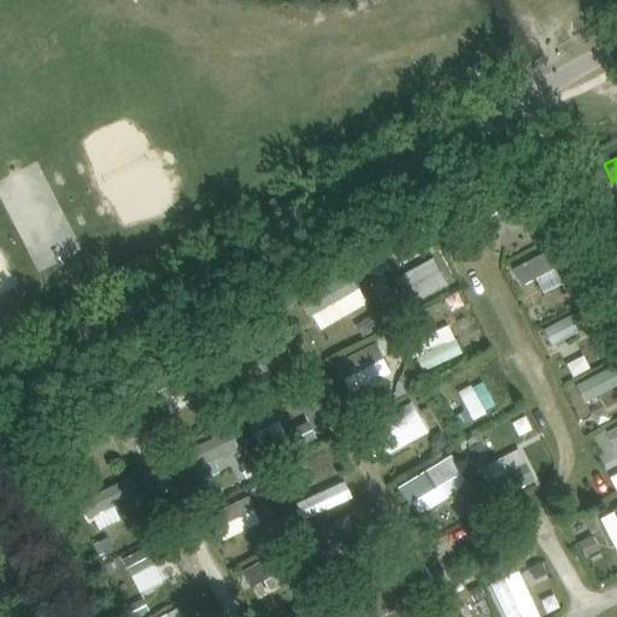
[(553,248),(511,265),(519,286),(536,278),(542,292),(566,282),(553,248)]
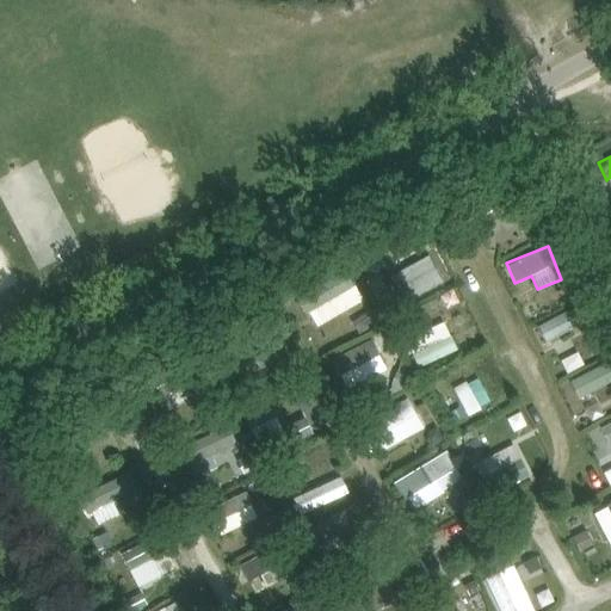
[(392,272),(403,300),(443,284),(432,255),(392,272)]
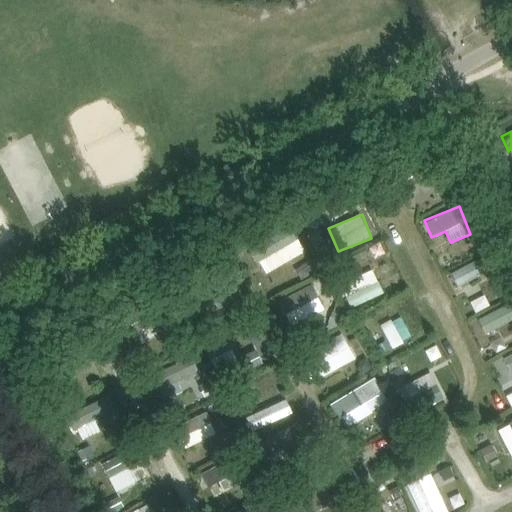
[(302,220),(300,226),(316,230),(318,219),(309,216),(303,215),(302,220)]
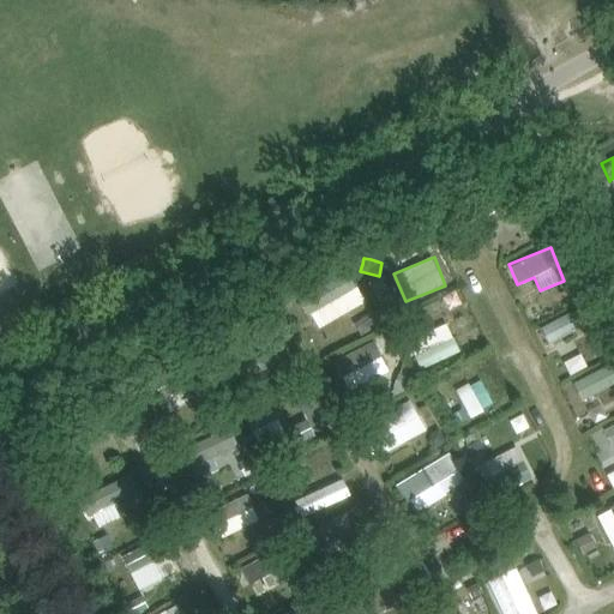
[(321,330),(368,301),(350,272),(304,300),(321,330)]
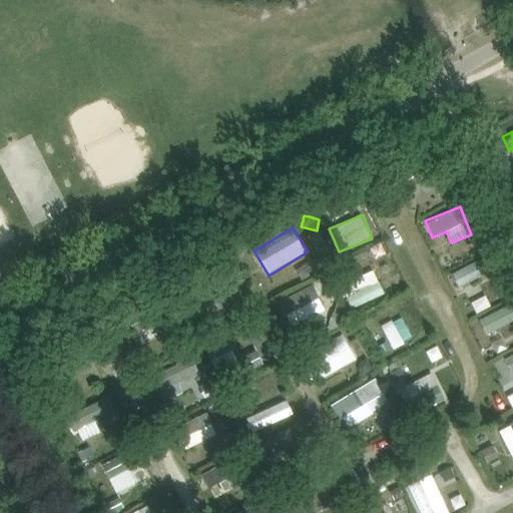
[(457,287),(484,277),(478,261),(451,272),(457,287)]
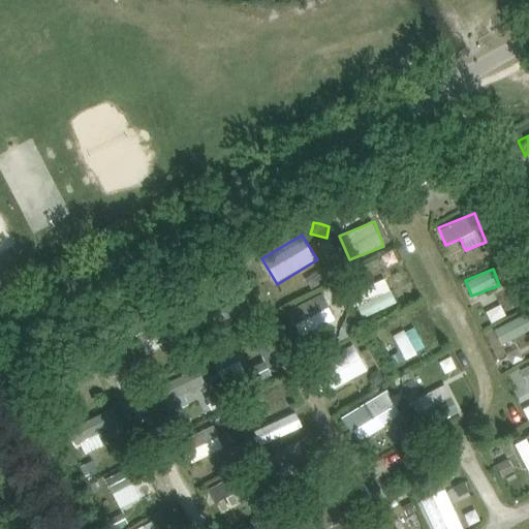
[(353,291),(363,317),(397,305),(386,279),(353,291)]
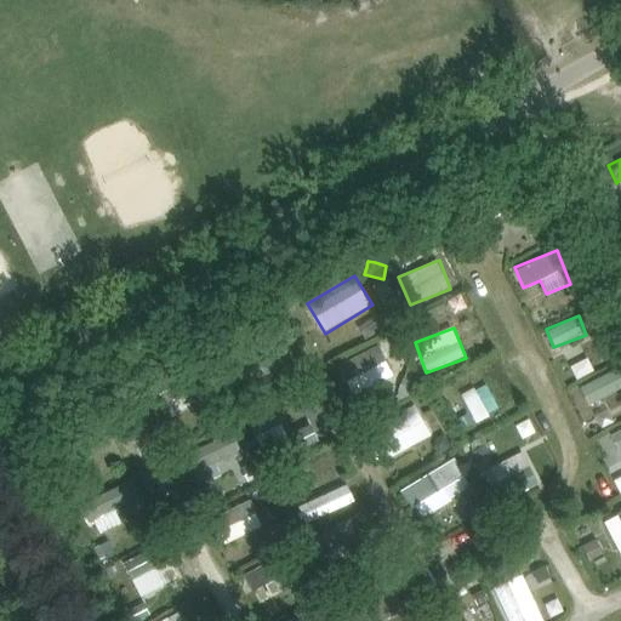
[(354,397),(397,372),(380,342),(336,365),(354,397)]
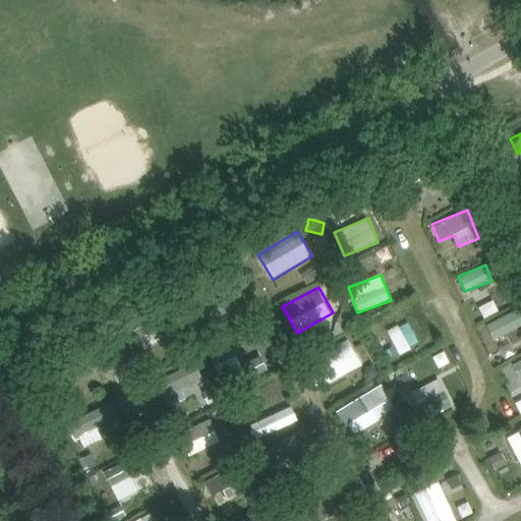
[(491,340),(518,328),(511,312),(484,324),(491,340)]
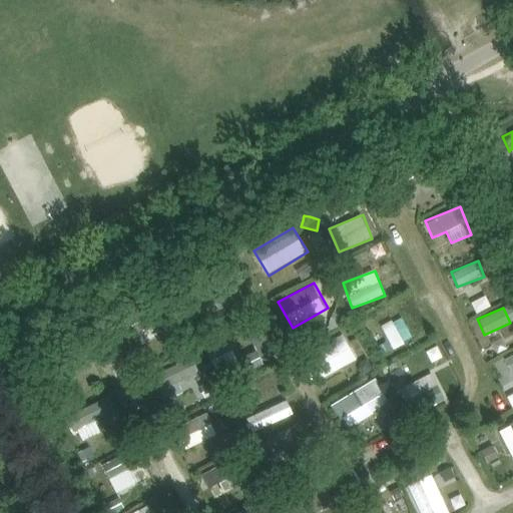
[(344,316),(343,316),(334,312),(330,325),(339,328),(340,328),(344,316)]
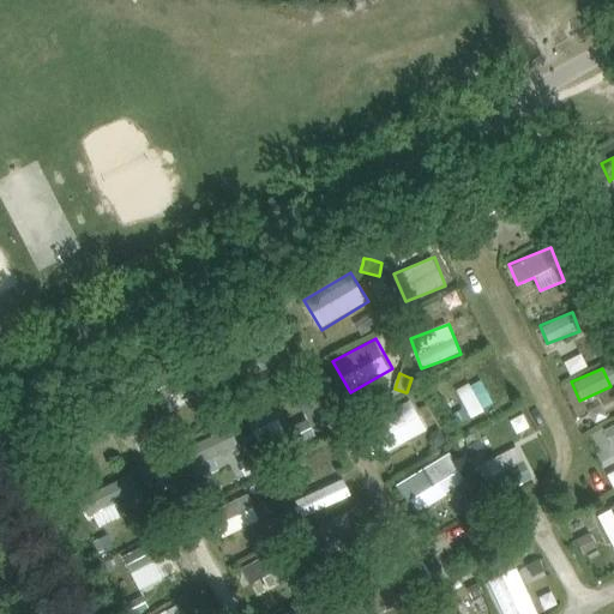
[(483,378),(457,387),(468,416),(493,407),(483,378)]
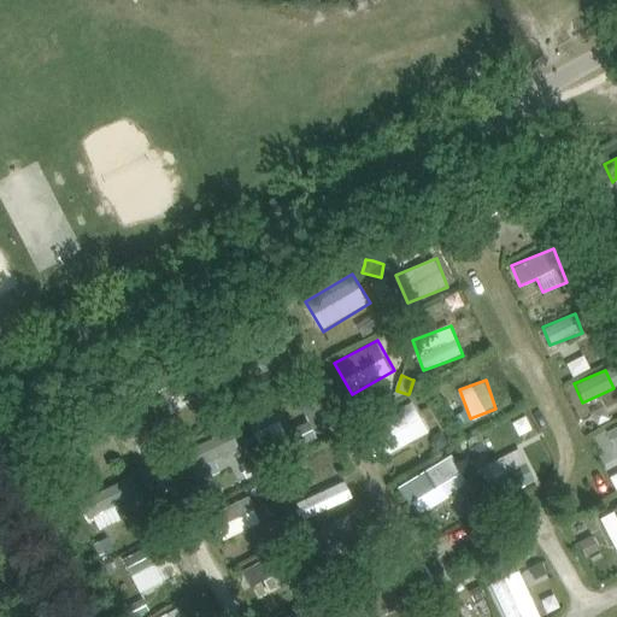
[(415,404),(370,429),(386,457),(430,432),(415,404)]
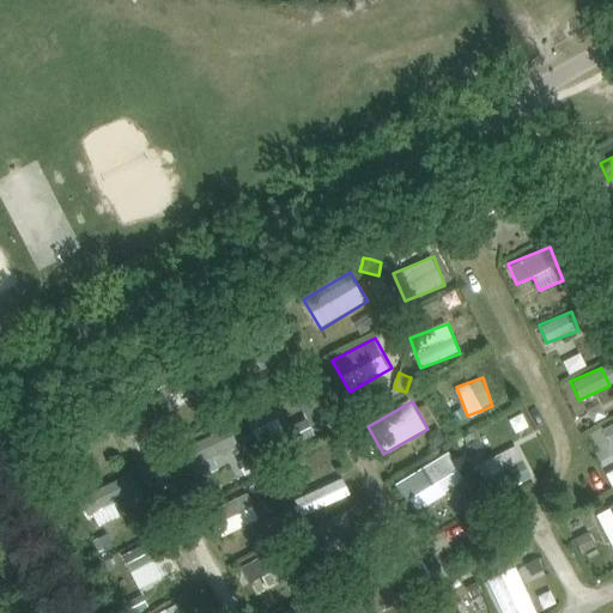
[(196,477),(218,468),(213,455),(237,445),(230,425),(183,444),(196,477)]
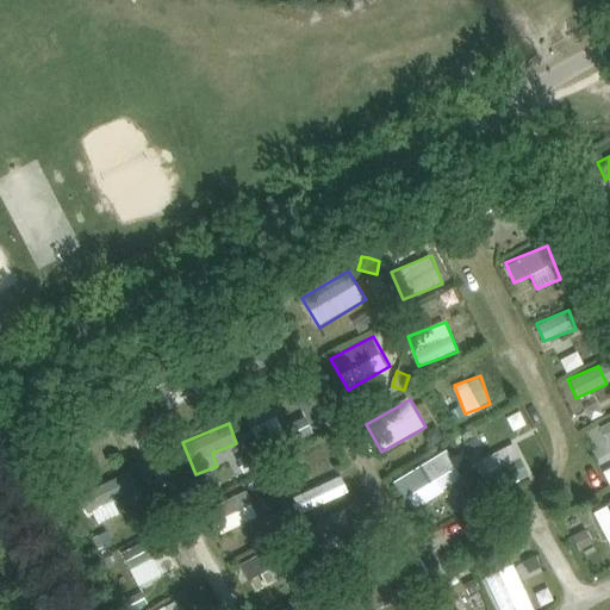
[(428,433),(427,440),(431,448),(444,441),(437,428),(428,433)]
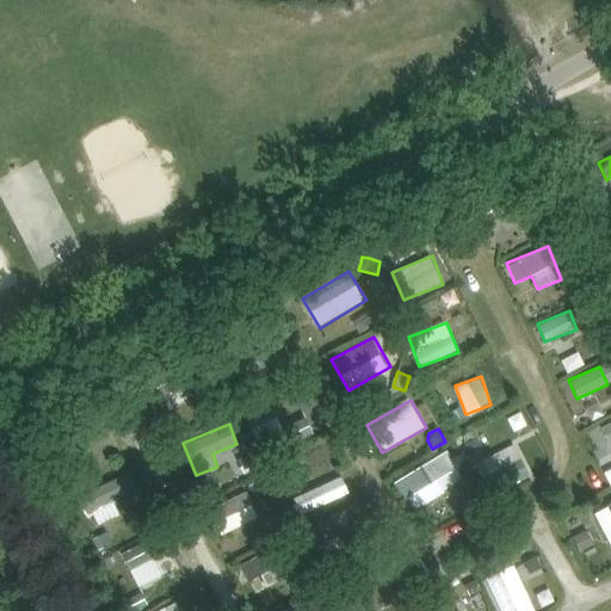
[(466,444),(464,444),(469,455),(482,449),(476,438),(466,444)]
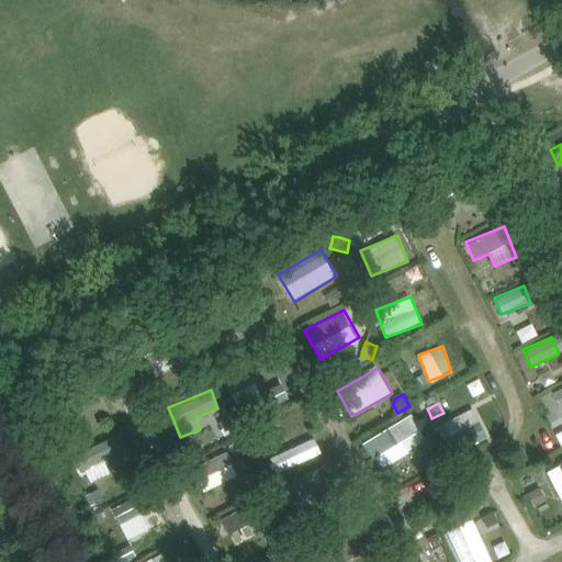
[(473,408),(436,425),(441,438),(479,422),(473,408)]
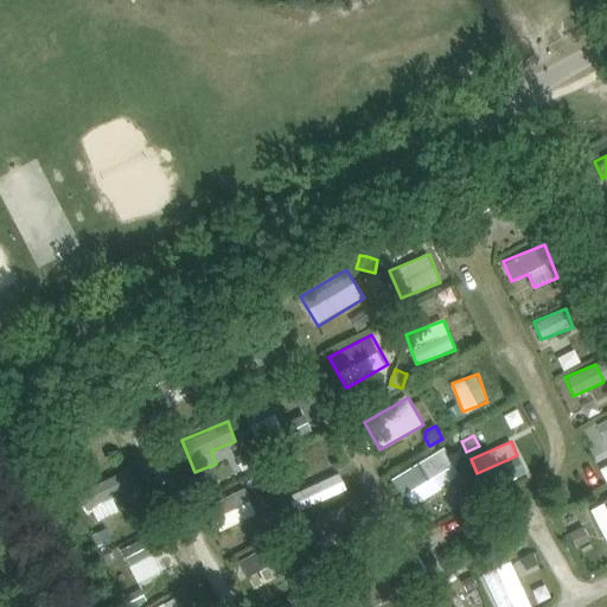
[(443,446),(394,478),(411,506),(462,474),(443,446)]
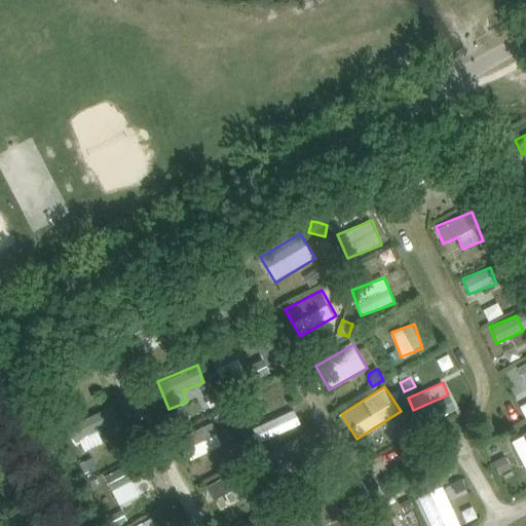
[(214,393),(205,398),(211,410),(220,406),(214,393)]
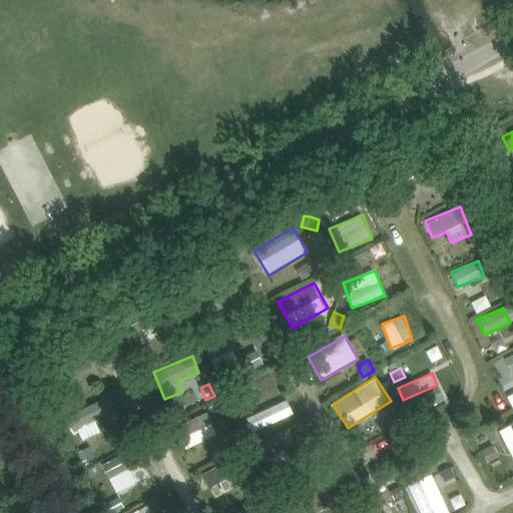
[(266,406),(253,385),(238,392),(249,414),(266,406)]
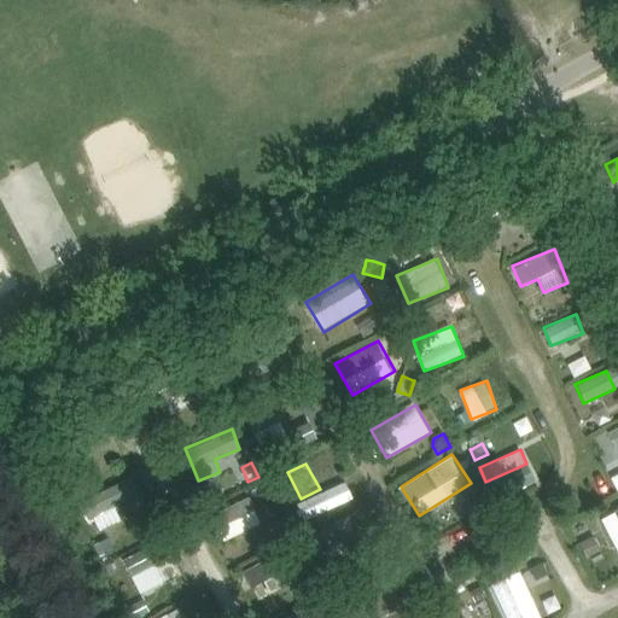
[(98,531),(124,522),(118,506),(141,497),(134,477),(85,496),(98,531)]
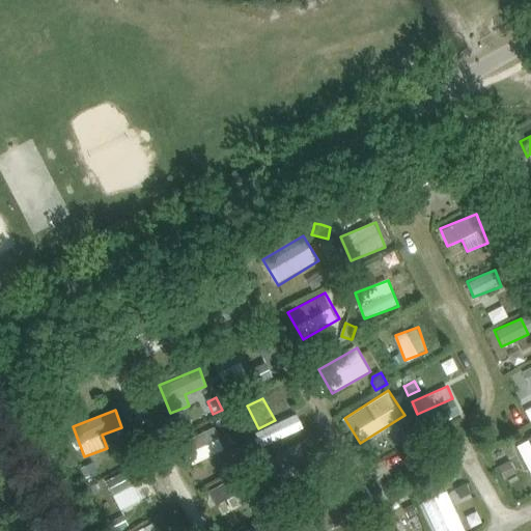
[(261,448),(307,427),(300,412),(254,431),(261,448)]
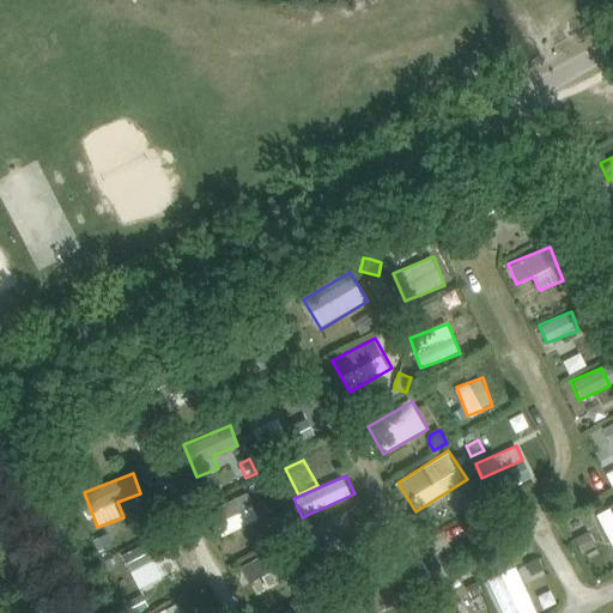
[(473,495),(462,499),(468,513),(479,508),(473,495)]
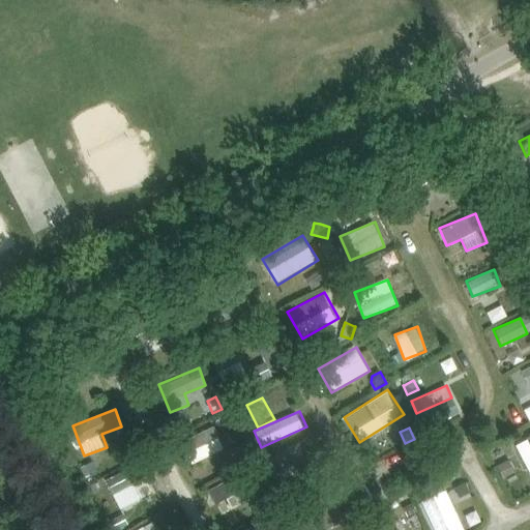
[(529,434),(516,441),(529,475),(529,434)]
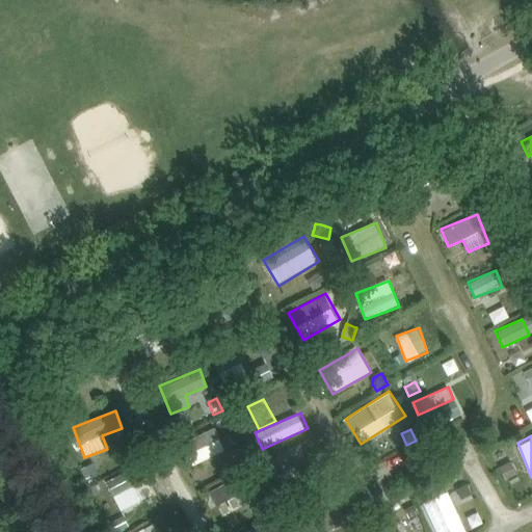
[(220,439),(188,454),(193,466),(225,451),(220,439)]
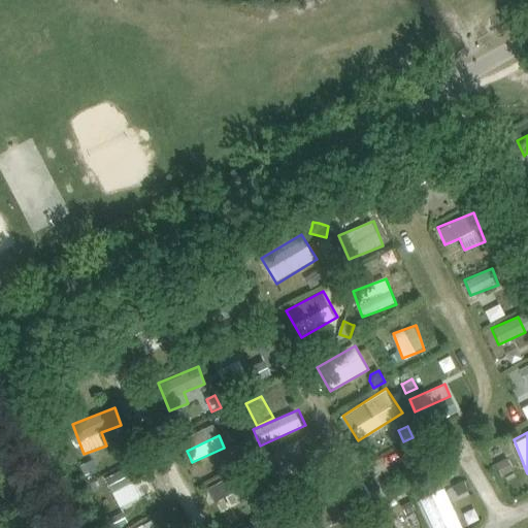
[(238,443),(227,450),(231,460),(243,454),(238,443)]
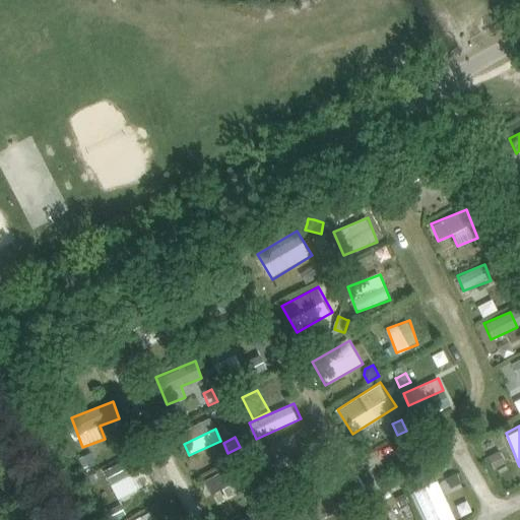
[(91,453),(83,457),(88,467),(96,463),(91,453)]
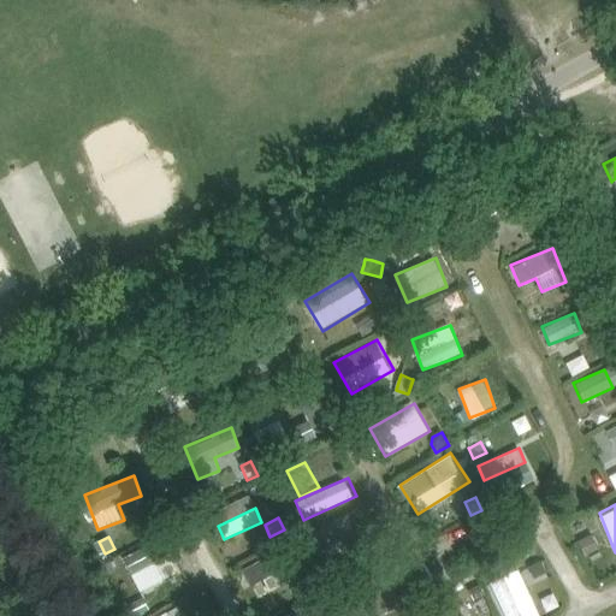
[(590,537),(576,544),(584,557),(597,551),(590,537)]
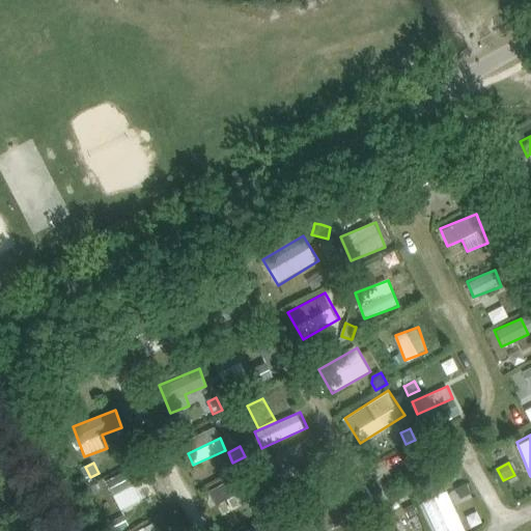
[(116,494),(122,509),(155,495),(148,479),(116,494)]
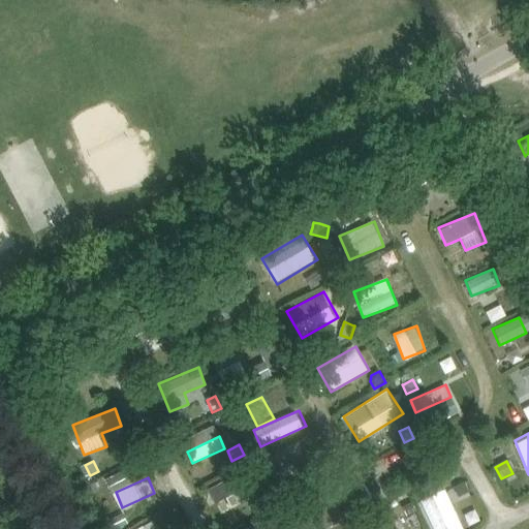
[(464,480),(454,486),(459,497),(469,492),(464,480)]
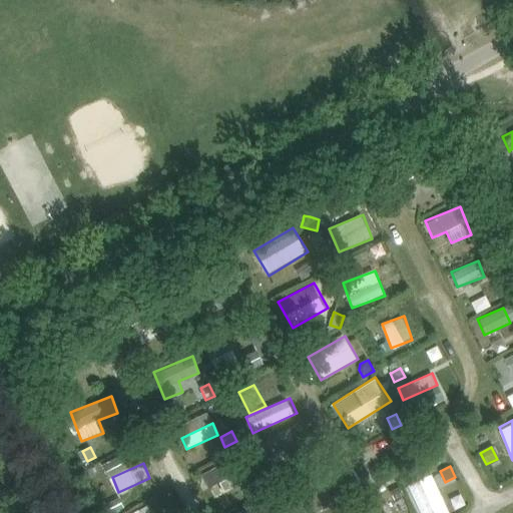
[(408,484),(420,512),(450,512),(433,473),(408,484)]
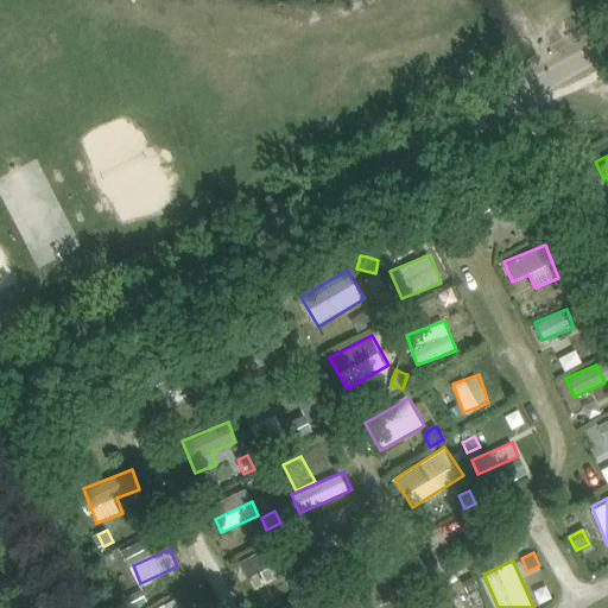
[(474,578),(463,583),(468,594),(479,588),(474,578)]
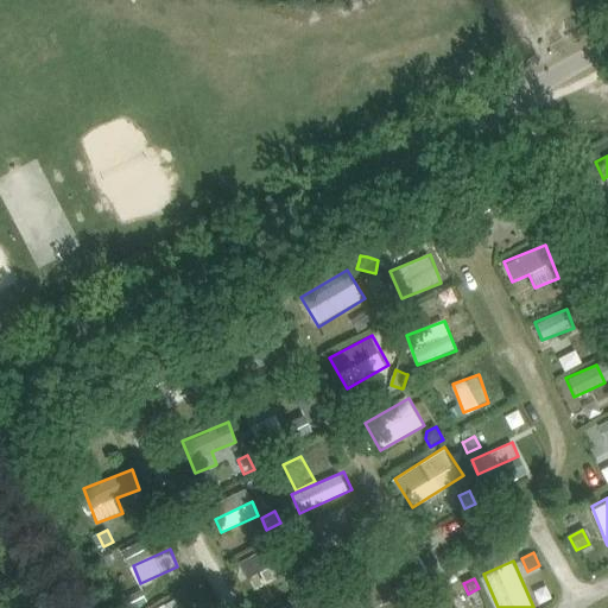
[(141,591),(127,599),(131,607),(135,607),(147,602),(141,591)]
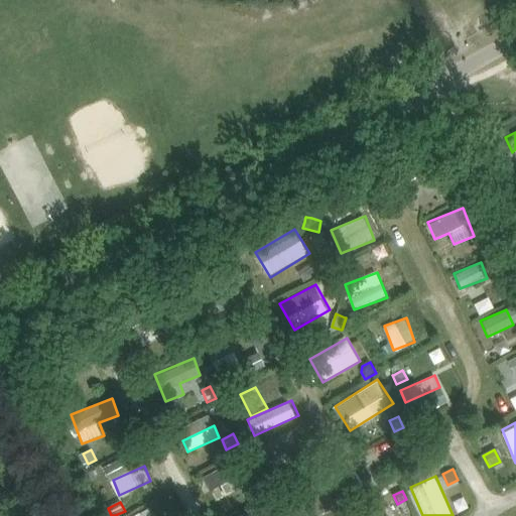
[(156,515),(152,507),(133,515),(156,515)]
